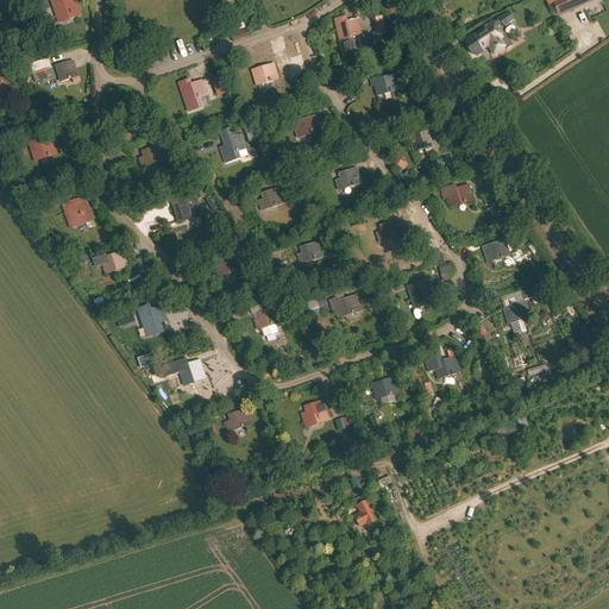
[(70,14),(77,11),(80,11),(76,0),(63,0),(62,0),(50,0),(58,25),(71,20),(70,16),(70,14)]
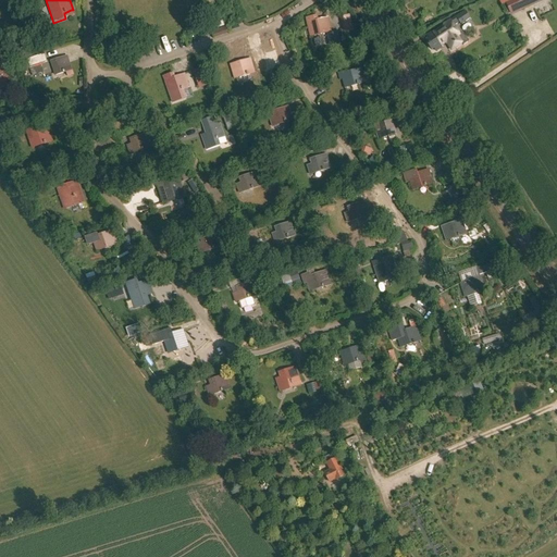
[(393,0),(392,0),(395,9),(406,5),(403,0),(393,0)]
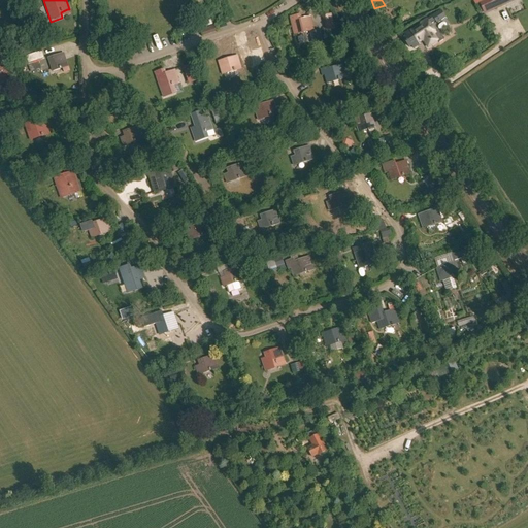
[(477,0),(485,15),(516,1),(515,0),(477,0)]
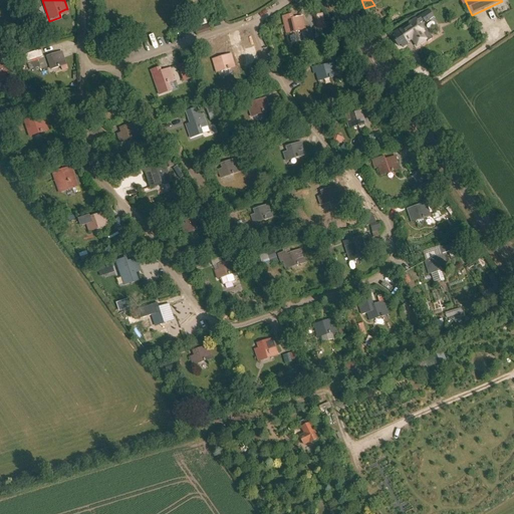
[(282,17),(284,25),(286,34),(304,29),(301,17),(294,18),(293,14),(282,17)]
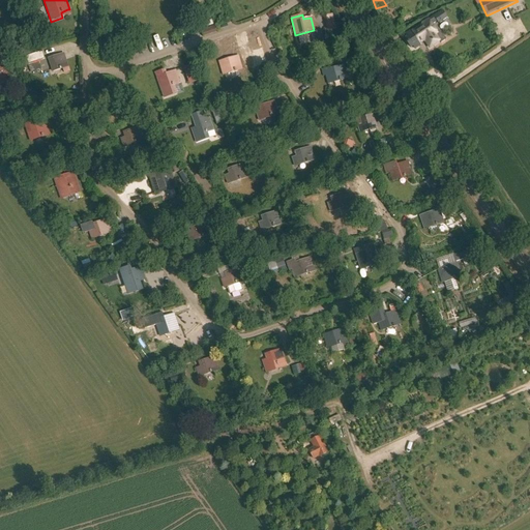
[(430,49),(440,41),(437,35),(438,34),(429,20),(406,35),(408,37),(405,39),(411,48),(413,47),(415,50),(420,46),(420,45),(425,41),(430,49)]
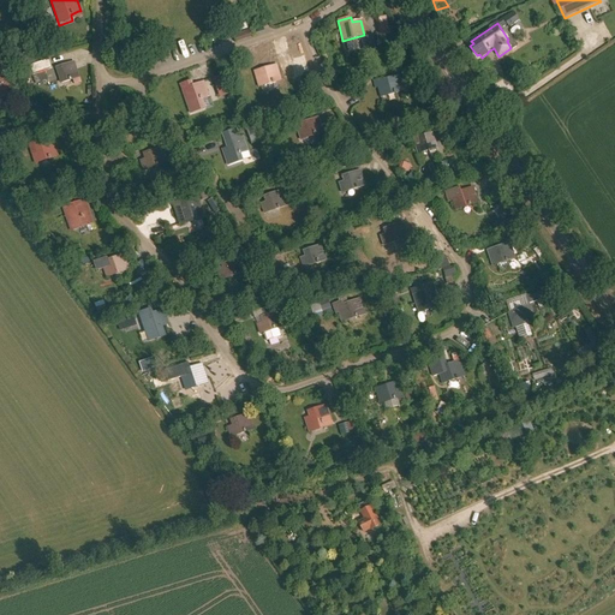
[(236,43),(250,42),(249,33),(236,33),(236,43)]
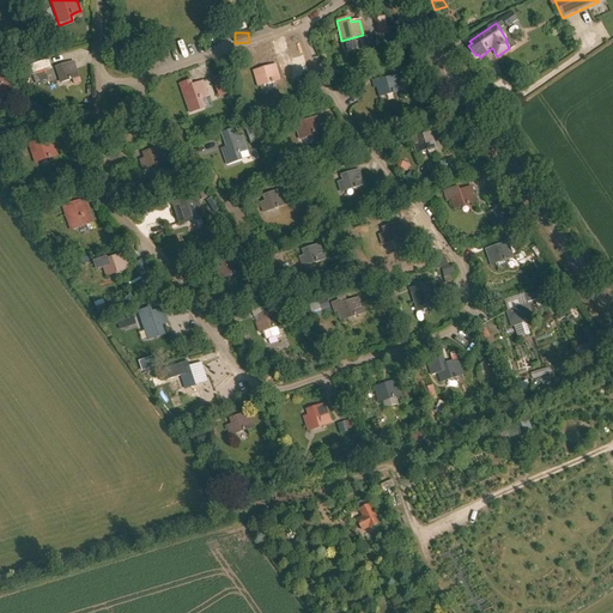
[(287,61),(290,70),(298,66),(296,59),(287,61)]
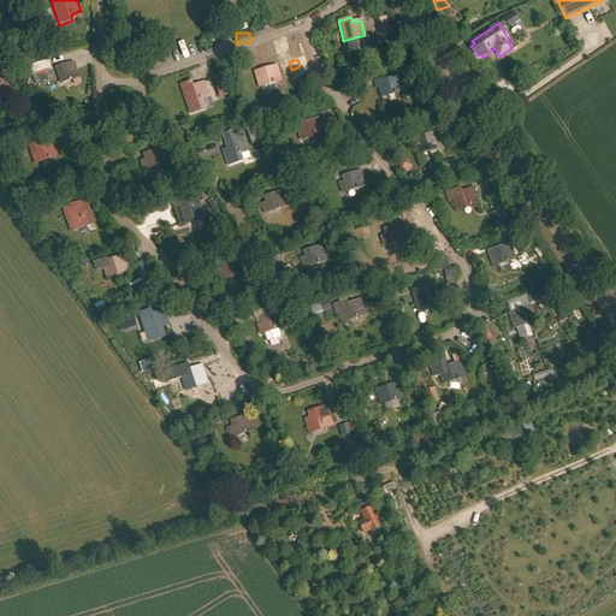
[(45,63),(30,67),(33,76),(37,75),(45,71),(51,70),(48,61),(45,63)]
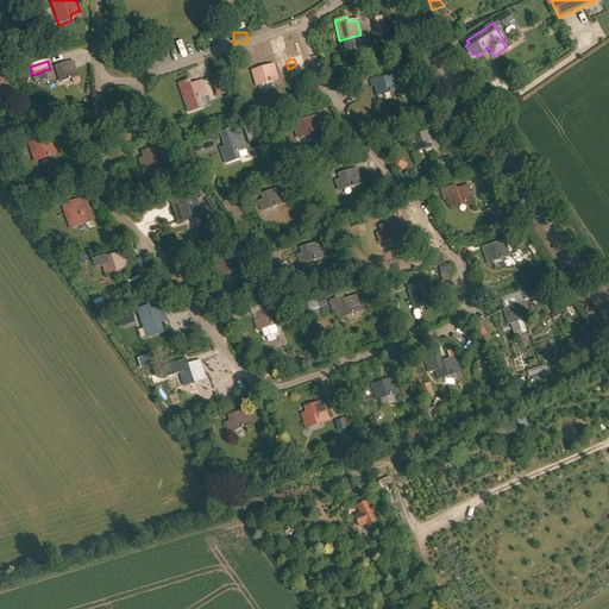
[(60,83),(76,77),(70,62),(54,68),(60,83)]
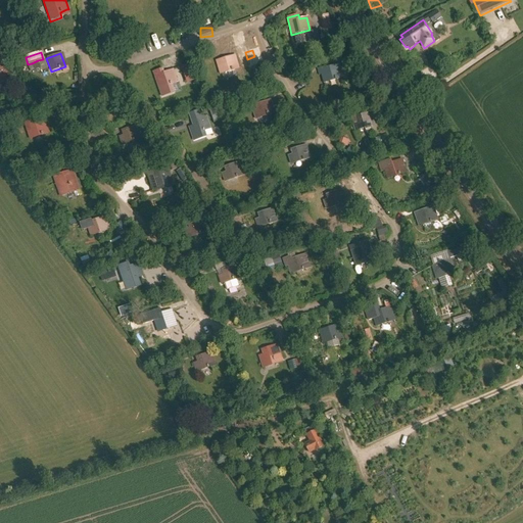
[(220,74),(239,68),(235,55),(220,59),(222,63),(217,65),(220,74)]
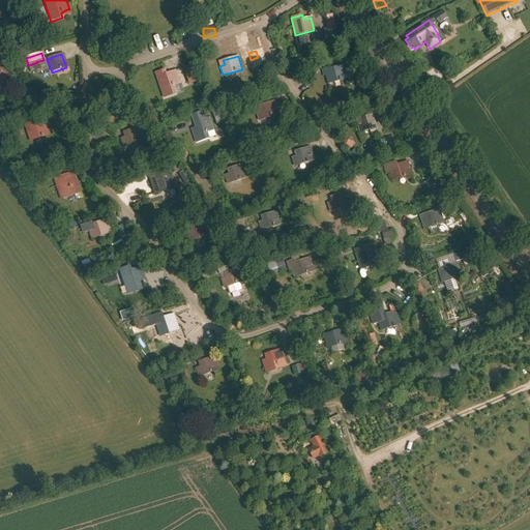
[(346,59),(348,67),(357,65),(355,57),(346,59)]
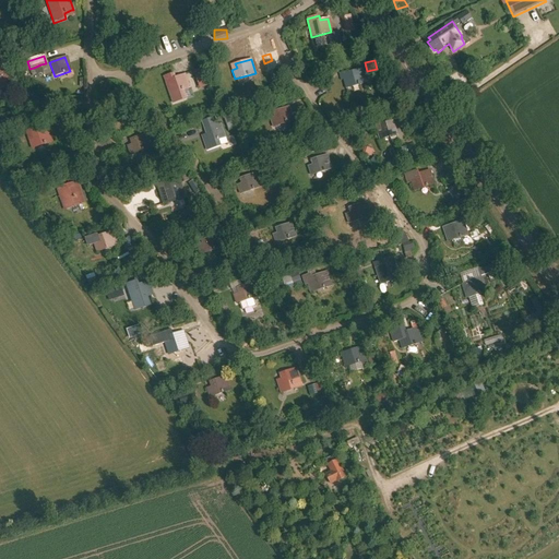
[(34,68),(36,75),(44,73),(40,64),(34,68)]
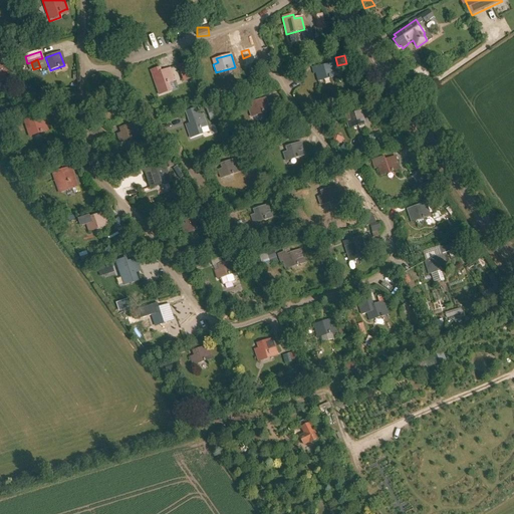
[(0,81),(6,80),(5,75),(10,74),(10,75),(18,73),(14,61),(6,64),(7,65),(0,67),(0,81)]
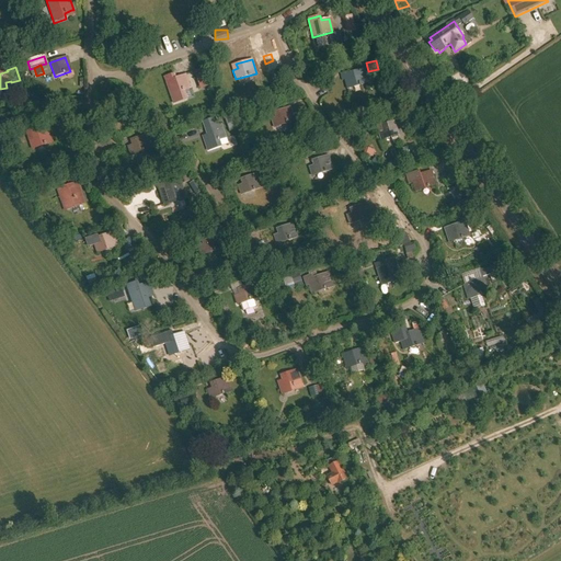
[(202,69),(194,72),(197,78),(204,76),(202,69)]
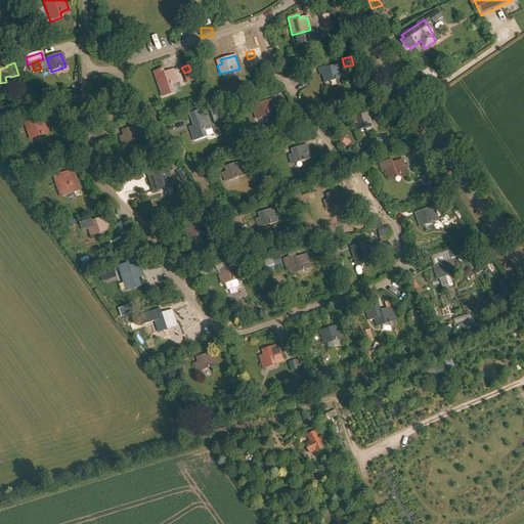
[(319,76),(321,76),(323,83),(343,78),(340,64),(325,69),(325,67),(318,69),(319,76)]
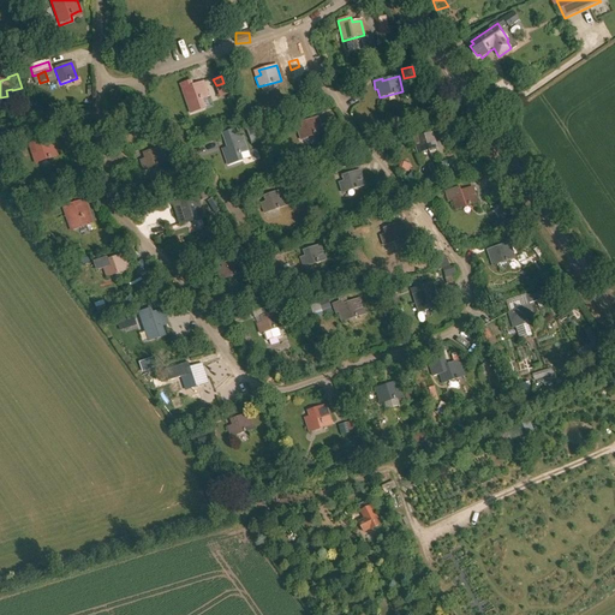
[(192,82),(180,85),(190,114),(206,109),(202,100),(209,97),(204,83),(195,85),(192,82)]
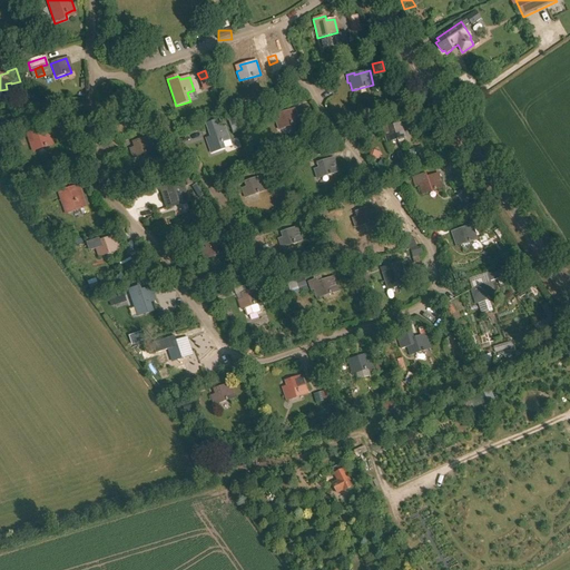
[(108,98),(116,112),(127,107),(120,92),(108,98)]
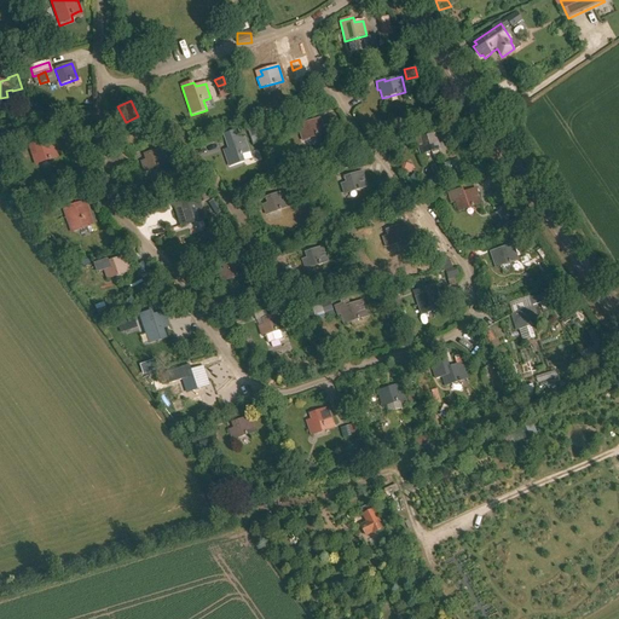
[(302,140),(324,133),(319,119),(304,123),(305,129),(300,131),(302,140)]
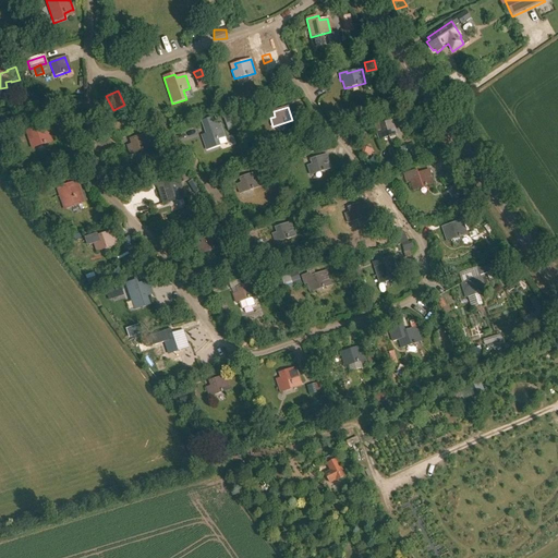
[(230,113),(222,116),(226,123),(233,121),(230,113)]
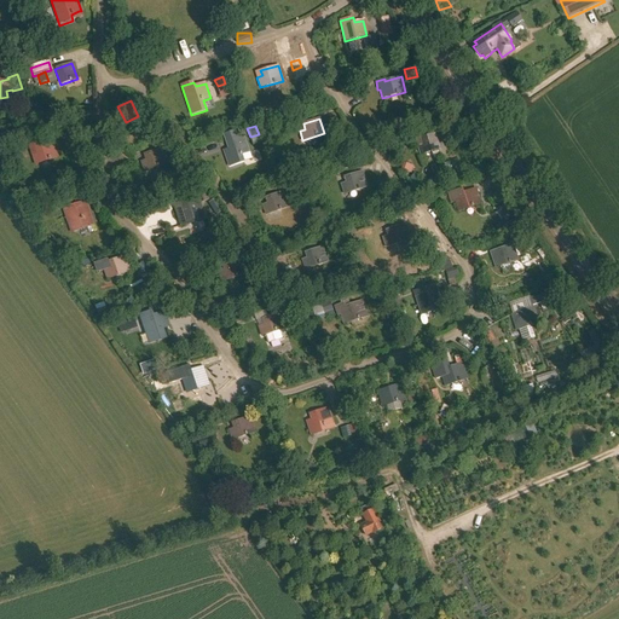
[(421,154),(443,148),(439,132),(422,137),(424,143),(417,144),(421,154)]
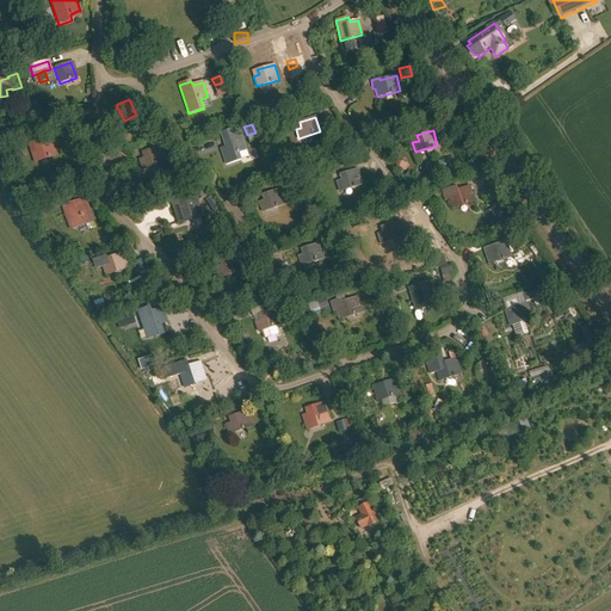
[(224,158),(246,150),(241,134),(223,140),(226,146),(221,148),(224,158)]
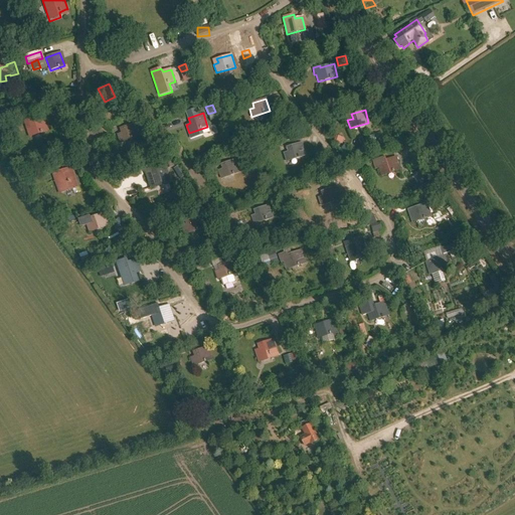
[(29,119),(23,121),(29,138),(49,132),(45,118),(30,122),(29,119)]
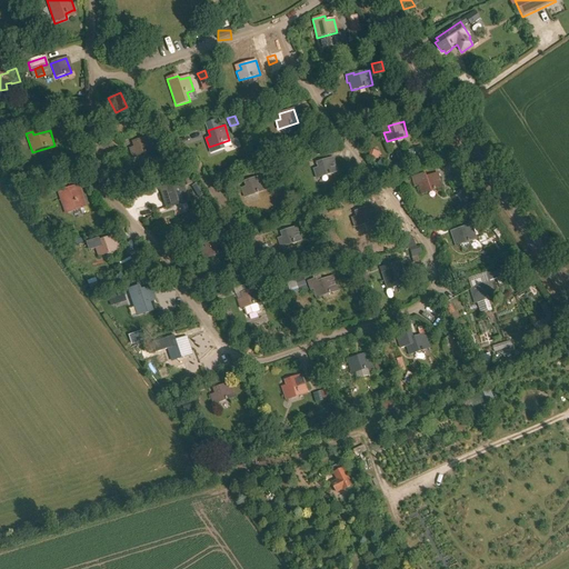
[(132,158),(153,151),(148,137),(132,142),(135,147),(129,149),(132,158)]
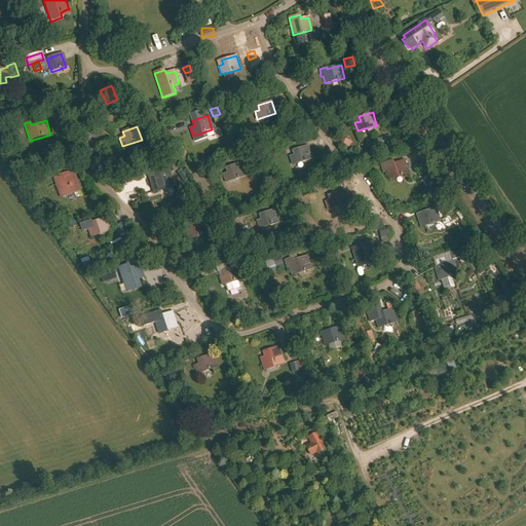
[(343,139),(341,145),(349,147),(351,142),(343,139)]
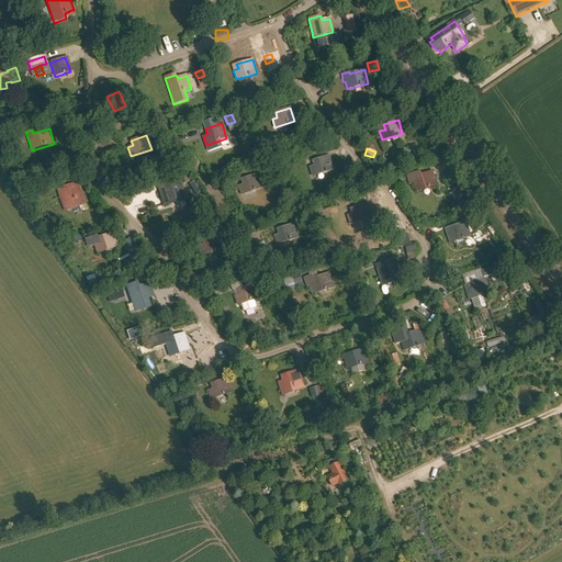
[(312,176),(332,169),(327,156),(312,160),(313,165),(308,167),(312,176)]
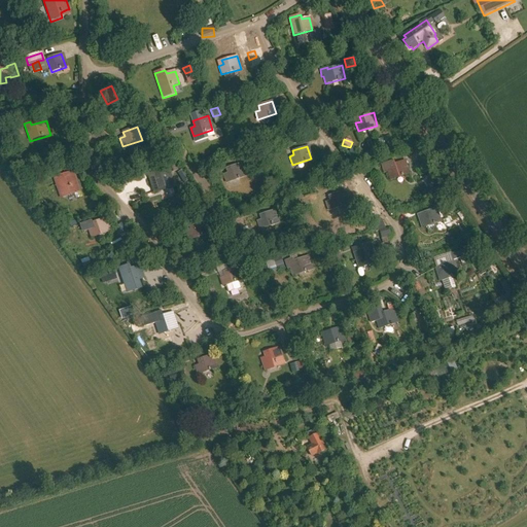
[(418,148),(412,150),(413,155),(414,157),(421,155),(420,153),(418,148)]
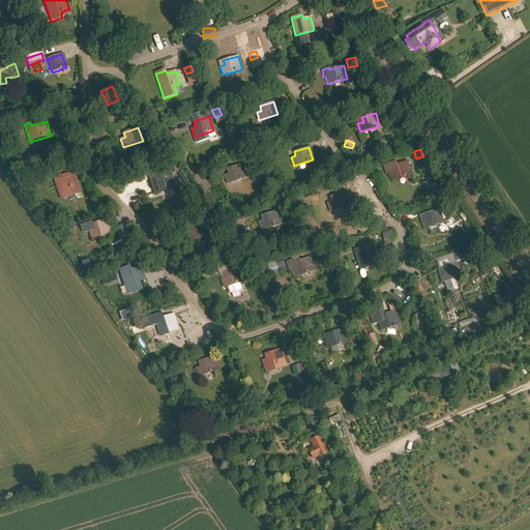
[(386,175),(390,174),(392,181),(412,175),(407,162),(398,165),(396,162),(383,166),(386,175)]
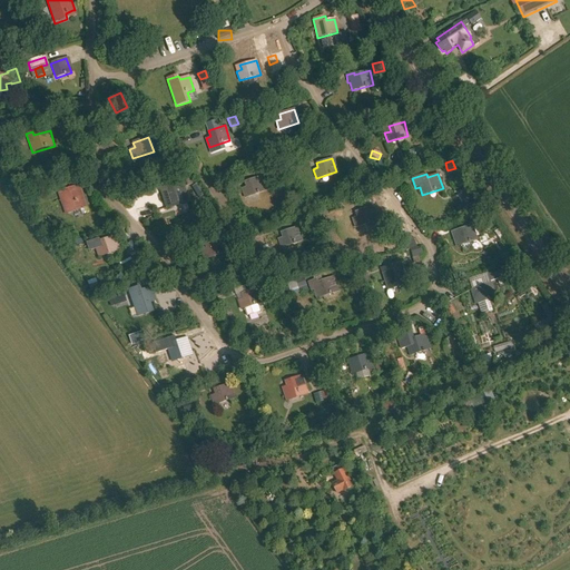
[(244,197),(265,190),(261,177),(244,182),(246,187),(242,189),(244,197)]
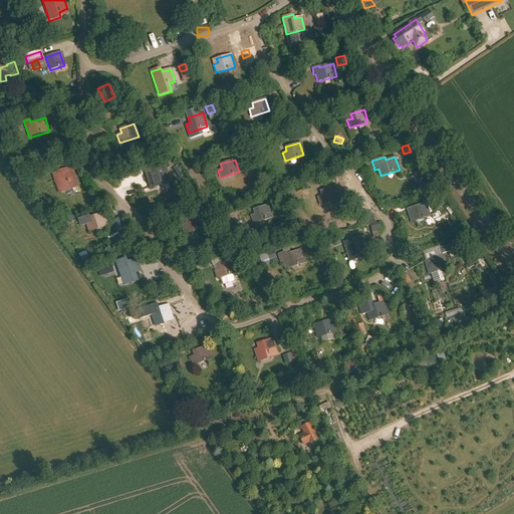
[(180,166),(174,169),(180,180),(186,176),(180,166)]
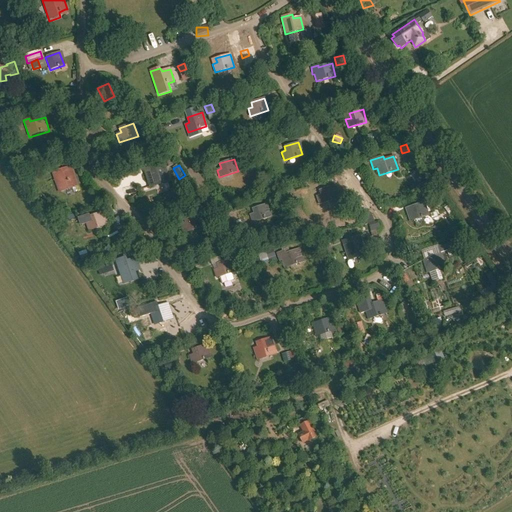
[(53,176),(56,185),(59,193),(77,187),(70,166),(56,171),(58,175),(53,176)]
